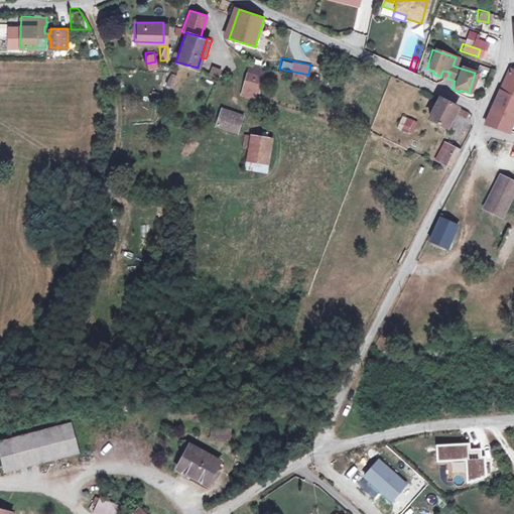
[(263,68),(250,63),(243,87),(258,91),(263,68)]
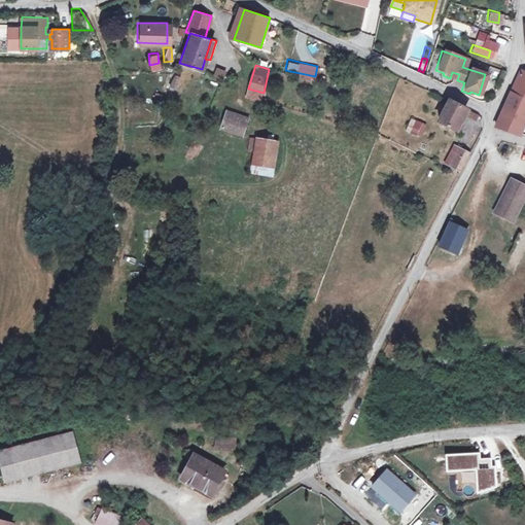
[(224,71),(215,67),(211,76),(221,79),(224,71)]
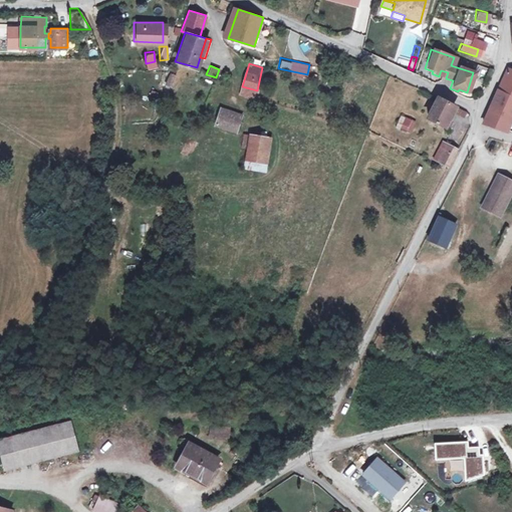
[(504,69),(494,89),(511,97),(511,71),(511,72),(504,69)]
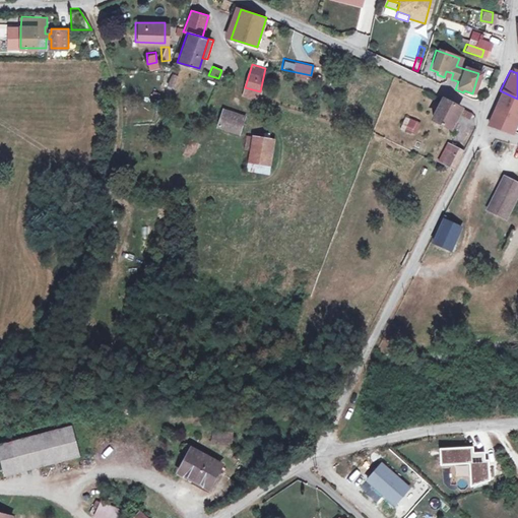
[(453,73),(446,71),(444,77),(451,79),(453,73)]
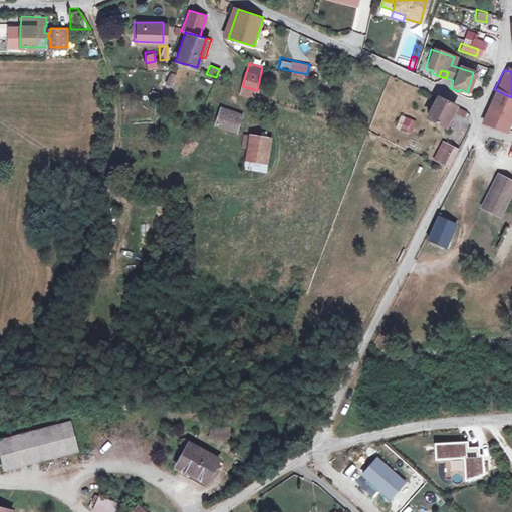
[(257,90),(242,86),(240,92),(255,96),(257,90)]
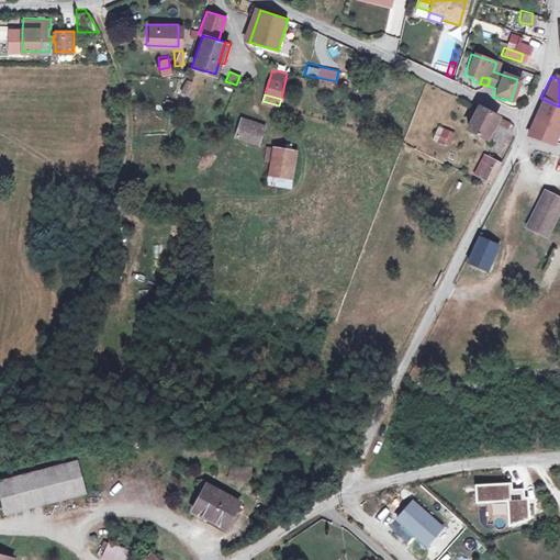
[(559,122),(559,107),(540,98),(526,130),(552,141),(559,122)]
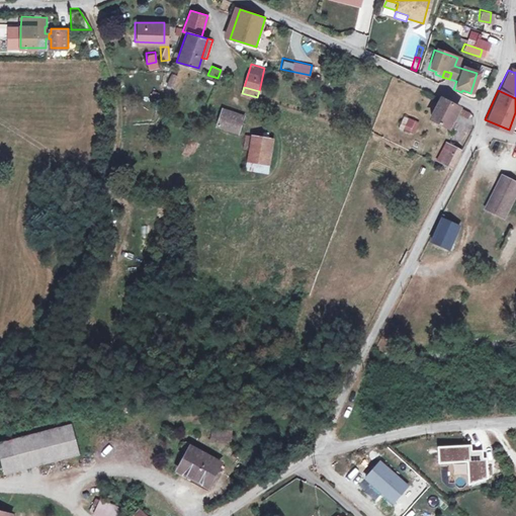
[(457,103),(440,96),(431,117),(448,125),(457,103)]
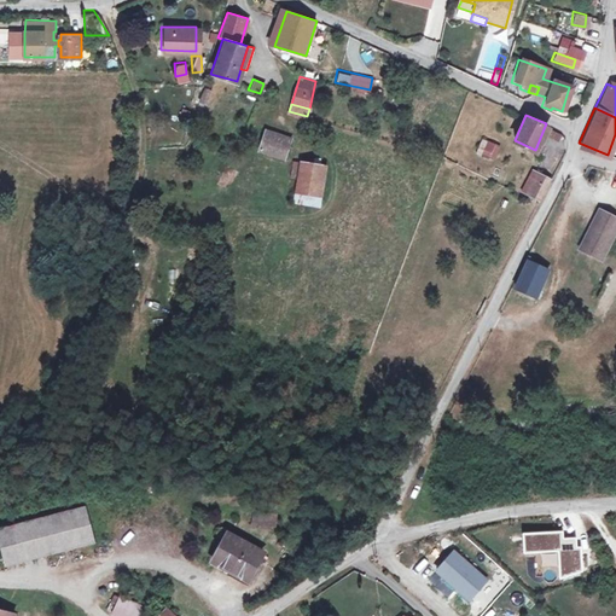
[(291,139),(266,132),(259,150),(283,158),(291,139)]
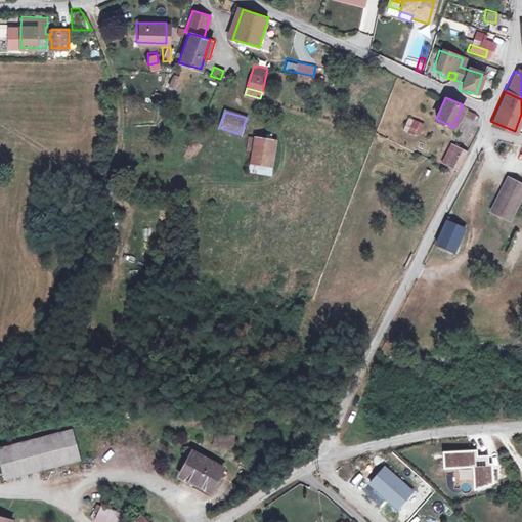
[(401,129),(418,134),(423,121),(406,116),(401,129)]
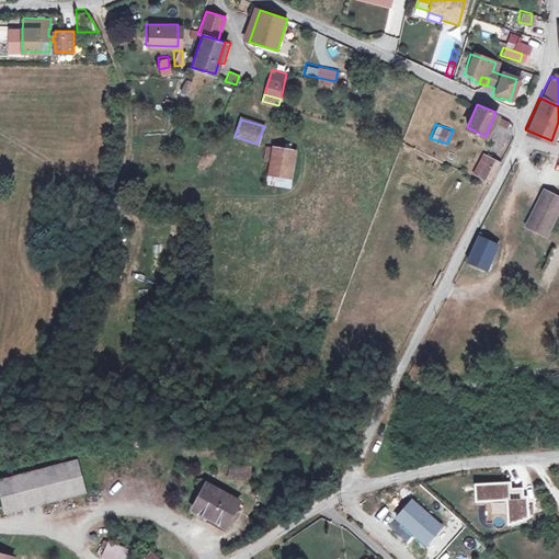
[(295,149),(272,146),(267,173),(291,177),(295,149)]
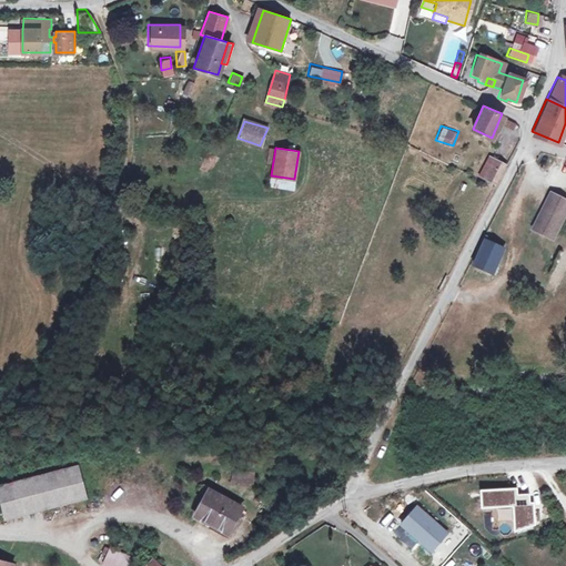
[(495,157),(488,154),(479,173),(486,177),(495,157)]
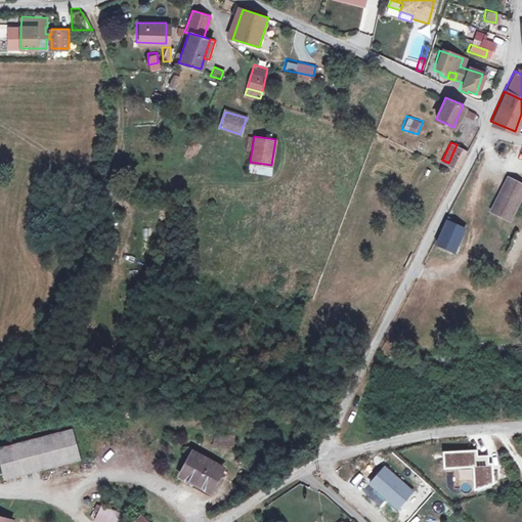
[(467,148),(458,144),(457,144),(448,163),(458,167),(467,148)]
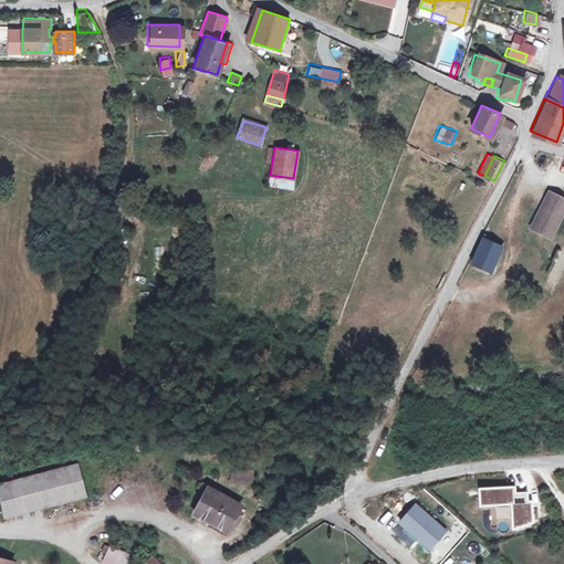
[(563,202),(563,201),(546,192),(530,227),(547,236),(563,202)]
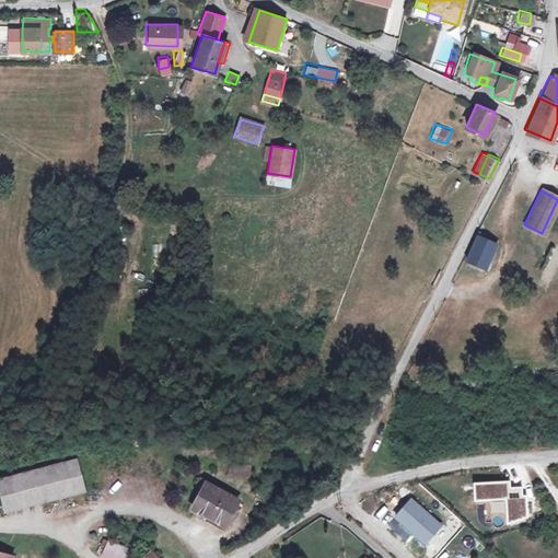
[(497,242),(477,234),(465,258),(485,267),(497,242)]
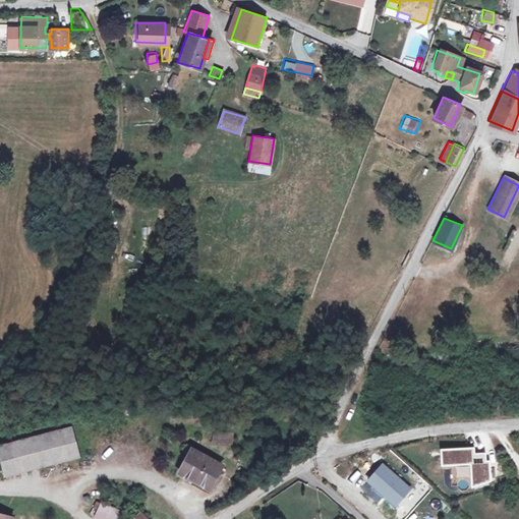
[(76,423),(2,444),(10,473),(84,454),(76,423)]
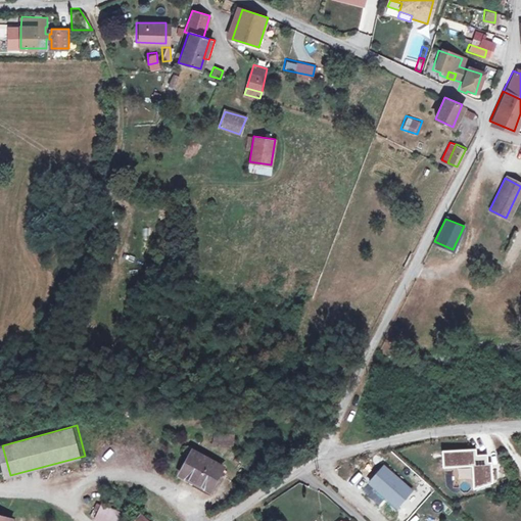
[(228,433),(210,431),(209,441),(227,443),(228,433)]
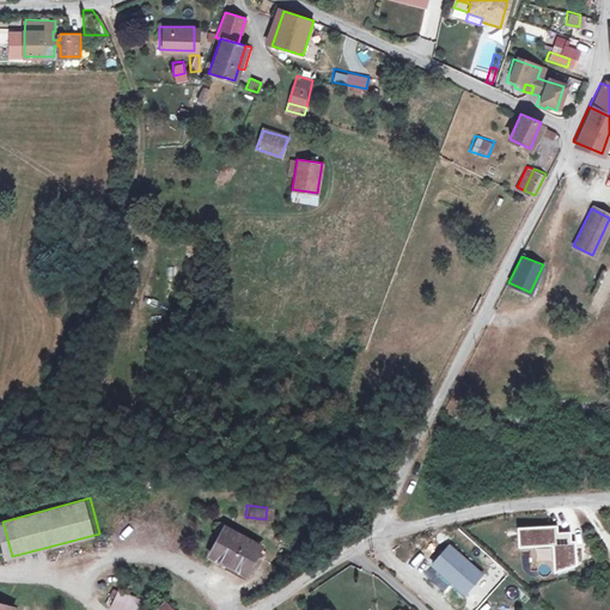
[(577,559),(575,532),(572,532),(571,523),(557,524),(557,517),(516,518),(517,540),(553,537),(554,566),(577,559)]
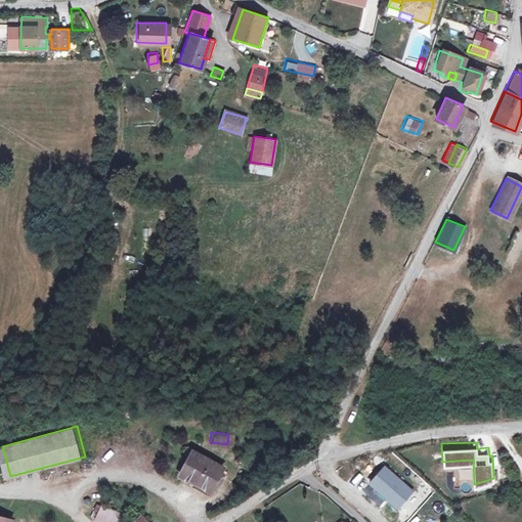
[(221,465),(192,449),(178,474),(207,489),(221,465)]
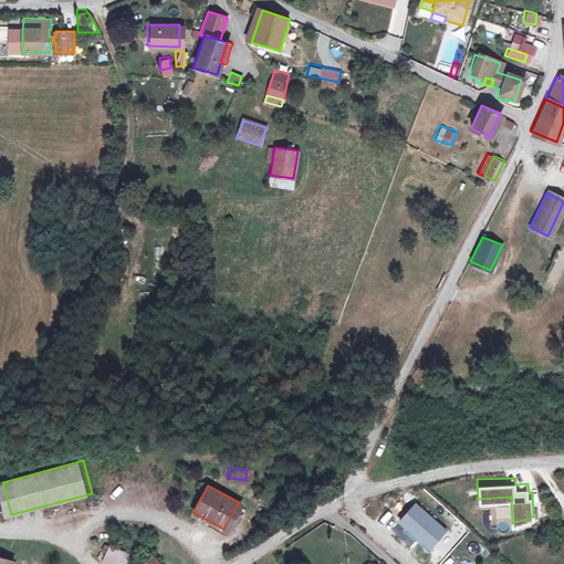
[(125,563),(129,555),(110,546),(103,559),(115,563),(125,563)]
